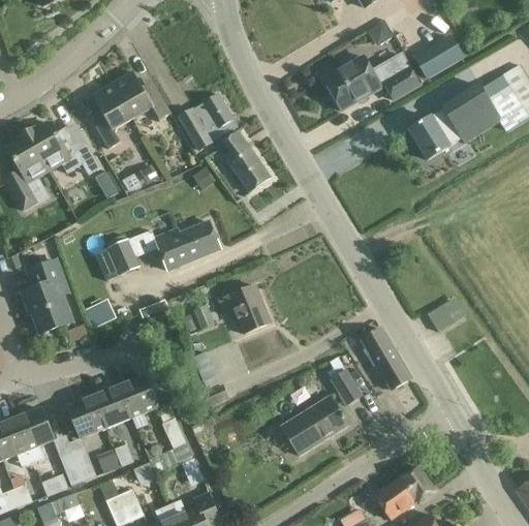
[(402,0),(408,12),(434,2),(433,0),(402,0)]
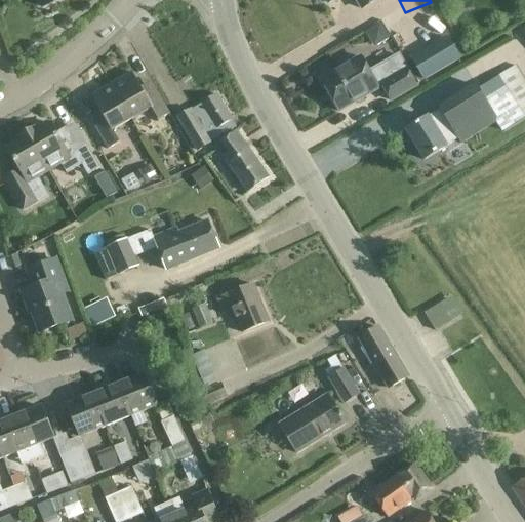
[(359,54),(321,77),(339,109),(378,87),(359,54)]
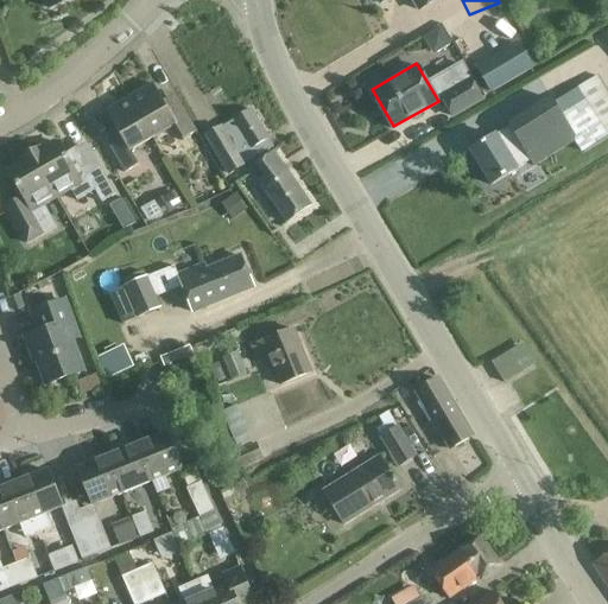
[(470,148),(492,183),(517,167),(513,161),(527,153),(532,163),(575,139),(580,148),(607,132),(607,93),(597,75),(552,100),(551,97),(510,122),(518,138),(504,146),(495,133),(470,148)]
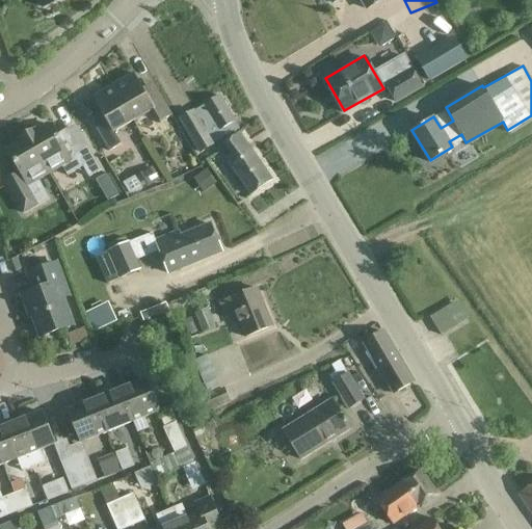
[(386,81),(396,100),(421,85),(410,67),(386,81)]
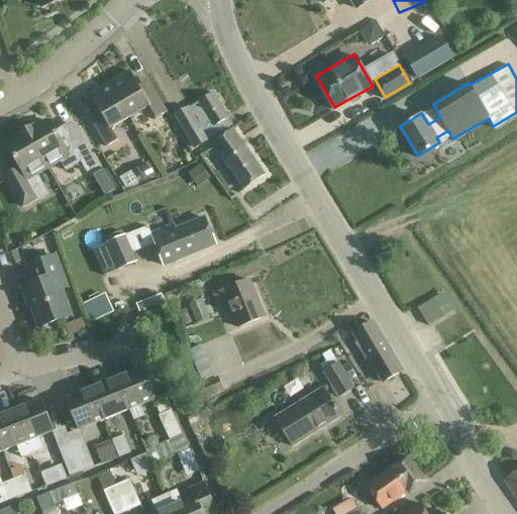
[(148,104),(156,116),(167,110),(148,79),(138,84),(130,69),(109,81),(129,115),(148,104)]
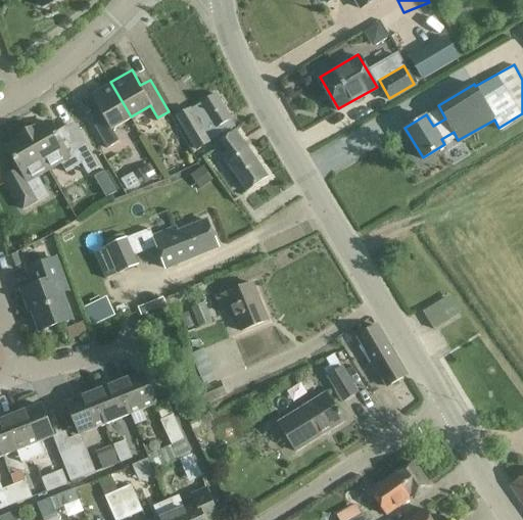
[(89,114),(106,147),(119,140),(111,128),(131,116),(110,82),(90,93),(99,109),(89,114)]
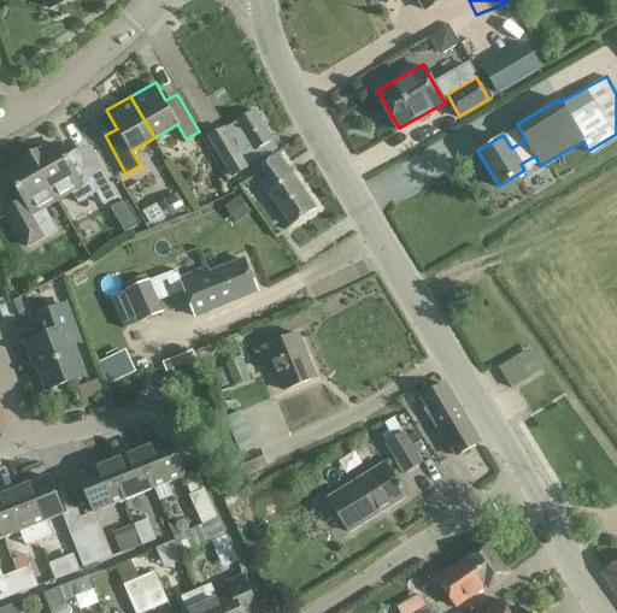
[(209,135),(231,174),(277,146),(254,108),(236,119),(225,125),(209,135)]
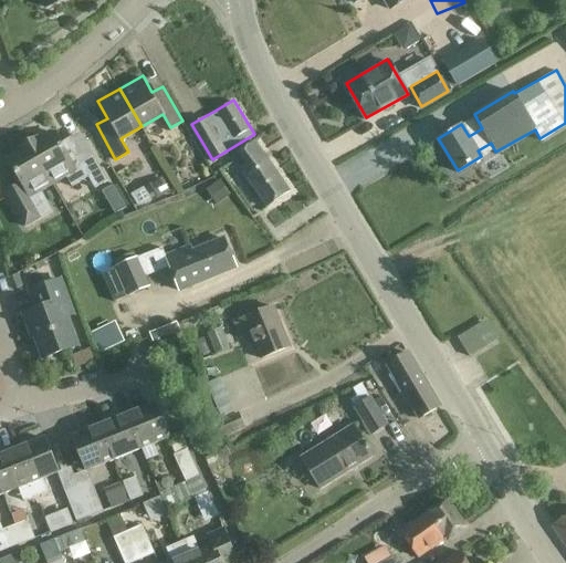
[(88,175),(94,186),(107,178),(93,153),(73,165),(53,129),(42,136),(41,134),(29,141),(52,183),(65,175),(72,185),(88,175)]
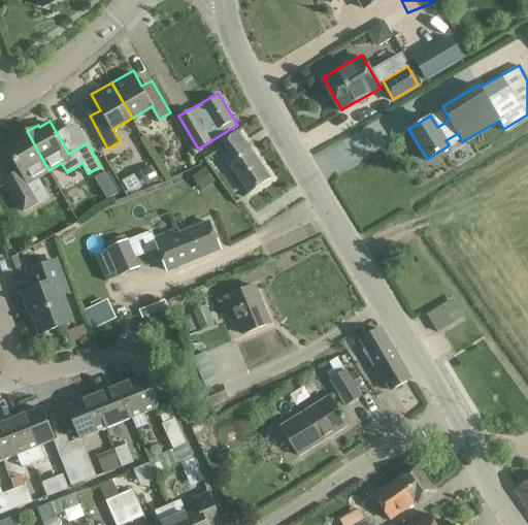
[(229,164),(249,192),(270,176),(237,129),(222,139),(212,145),(221,157),(223,156),(229,164)]
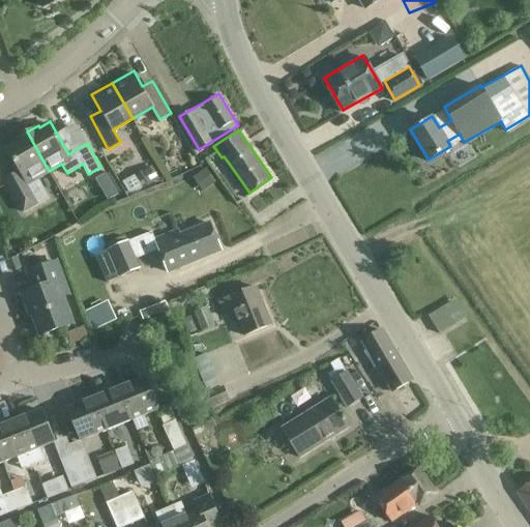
[(5,178),(24,210),(49,195),(38,177),(49,171),(27,132),(16,138),(17,140),(6,146),(20,171),(5,178)]
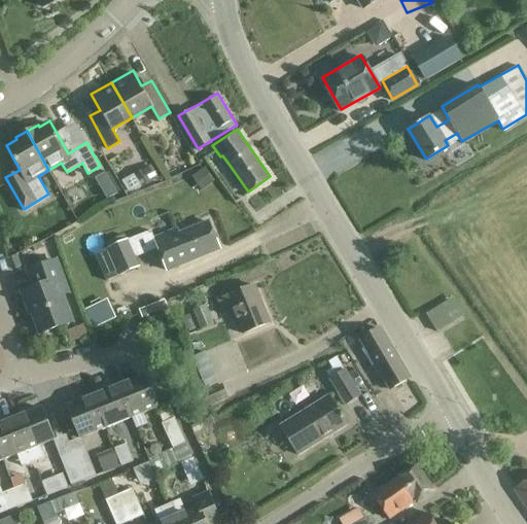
[(153,237),(166,269),(219,247),(209,220),(179,232),(177,226),(153,237)]
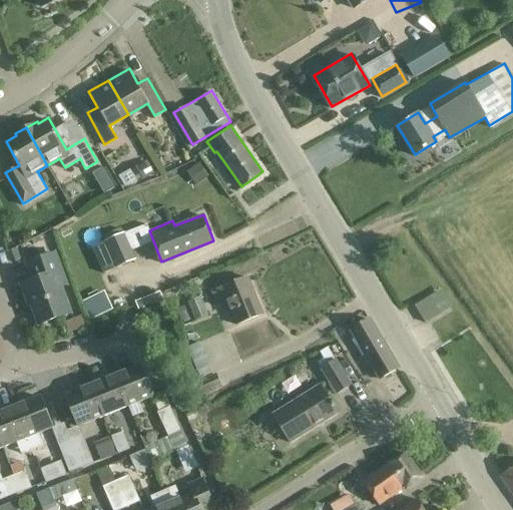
[(135,259),(123,231),(104,239),(116,267),(135,259)]
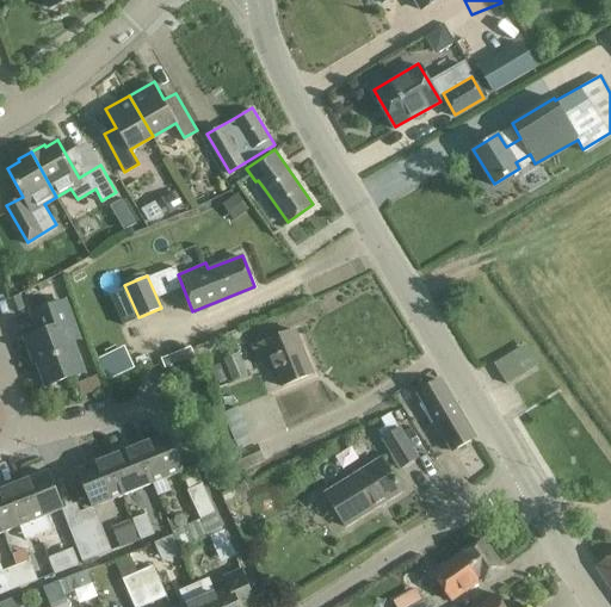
[(36,353),(48,383),(81,371),(69,336),(78,334),(66,301),(31,313),(39,333),(25,338),(31,354),(36,353)]
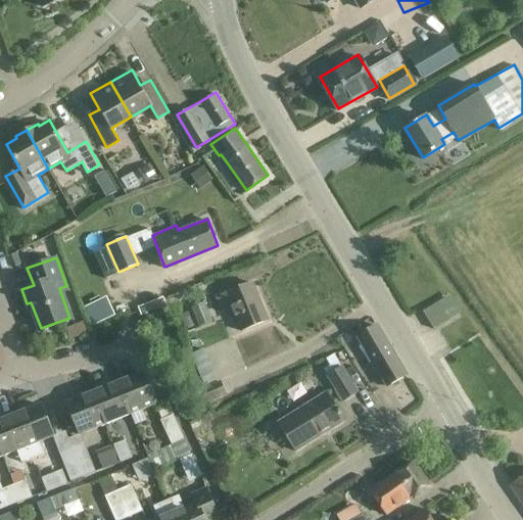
[(232,305),(241,329),(268,319),(252,281),(217,295),(222,310),(232,305)]
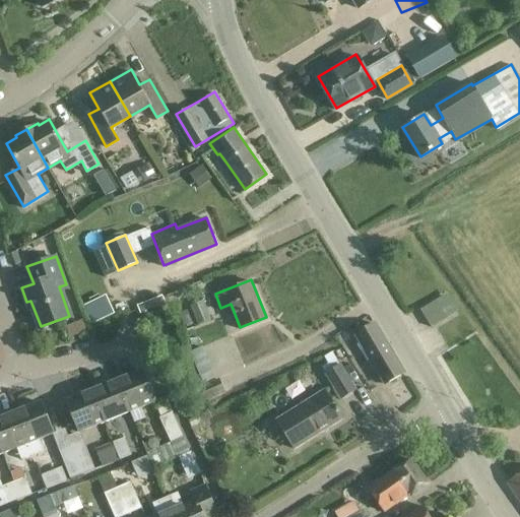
[(104,292),(82,301),(90,320),(112,311),(104,292)]
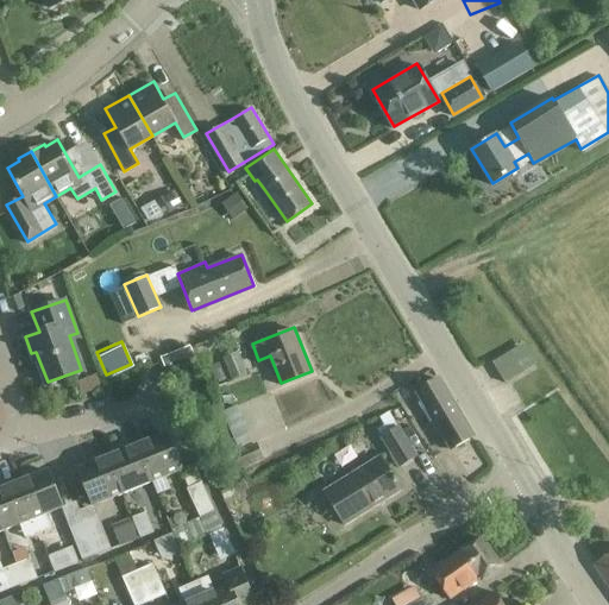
[(537,361),(525,341),(491,361),(504,382),(537,361)]
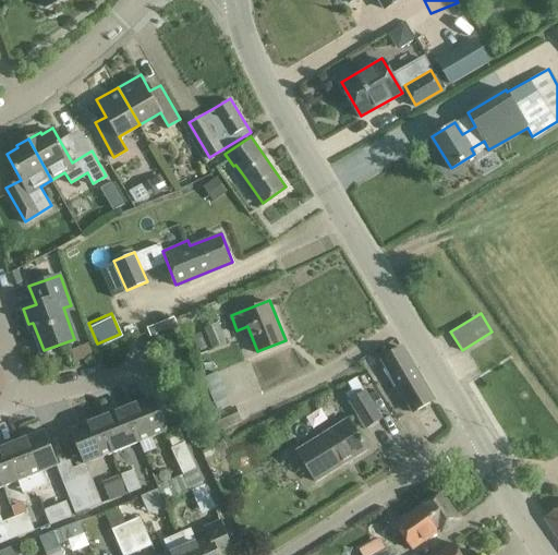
[(226,341),(218,322),(205,326),(213,347),(226,341)]
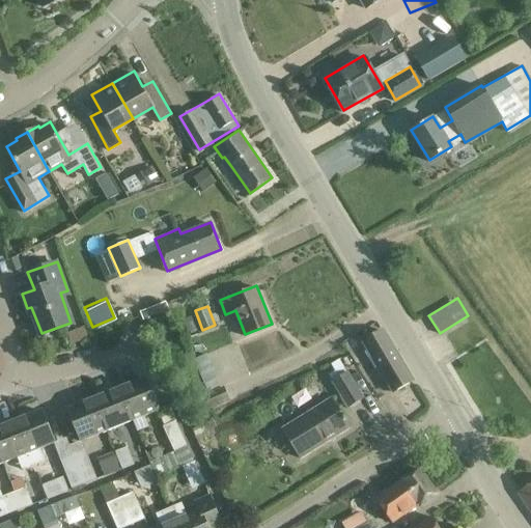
[(382,329),(363,340),(393,390),(412,380),(382,329)]
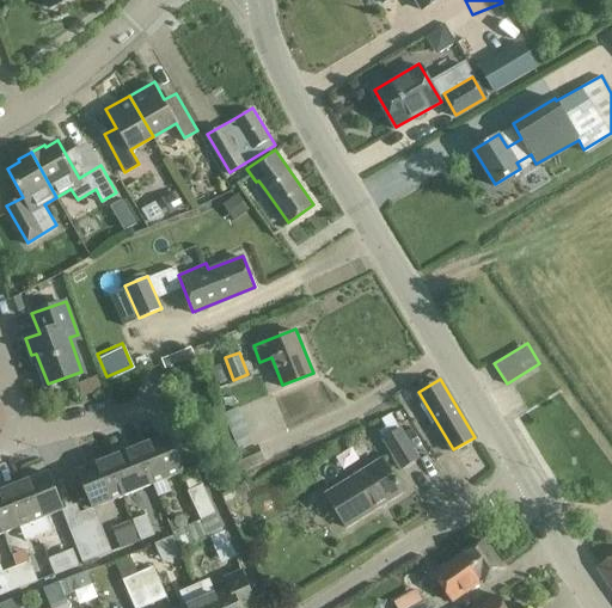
[(420,456),(401,427),(381,438),(401,468),(420,456)]
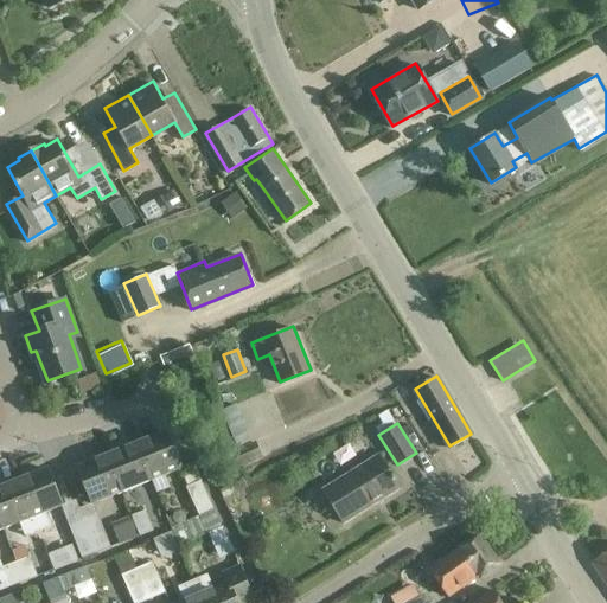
[(136,442),(151,479),(181,467),(166,430),(136,442)]
